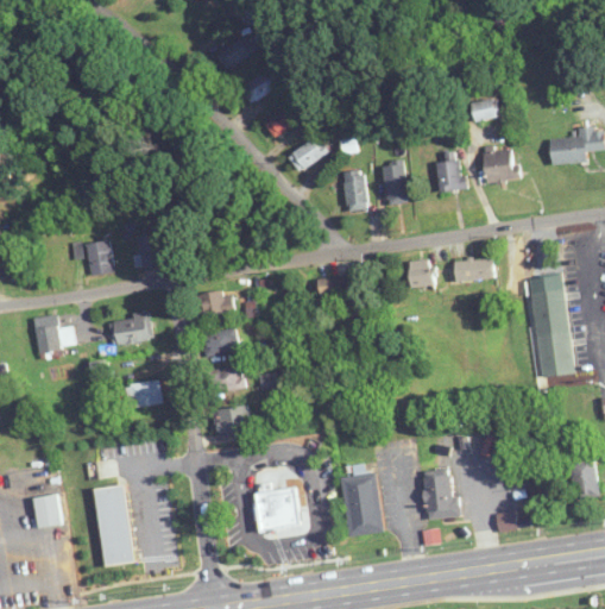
[(215,56),(227,71),(254,50),(241,35),(215,56)]
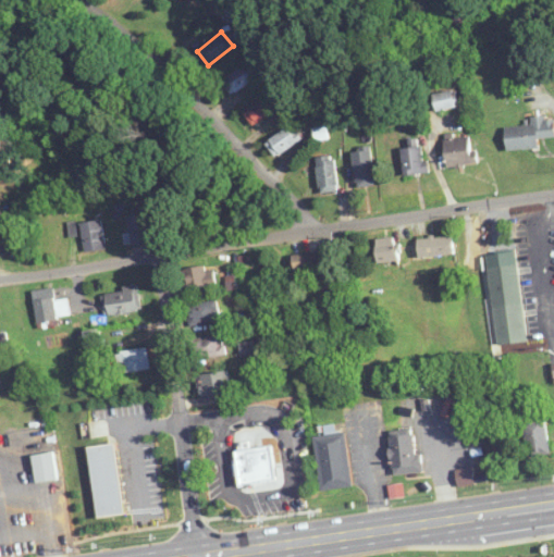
[(230,96),(254,78),(242,63),(219,81),(230,96)]
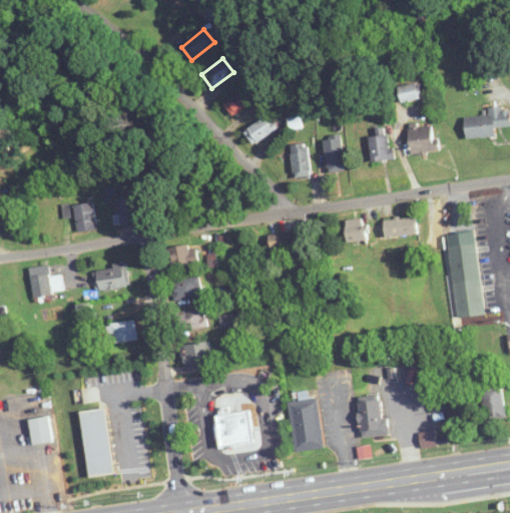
[(399,102),(420,100),(418,83),(397,86),(399,102)]
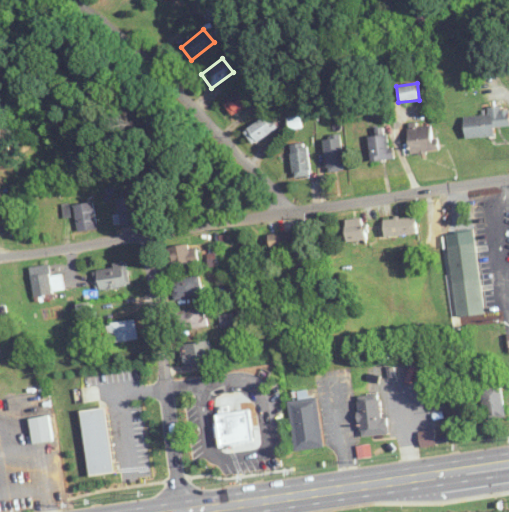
[(252,102),(245,88),(223,100),(231,114),(252,102)]
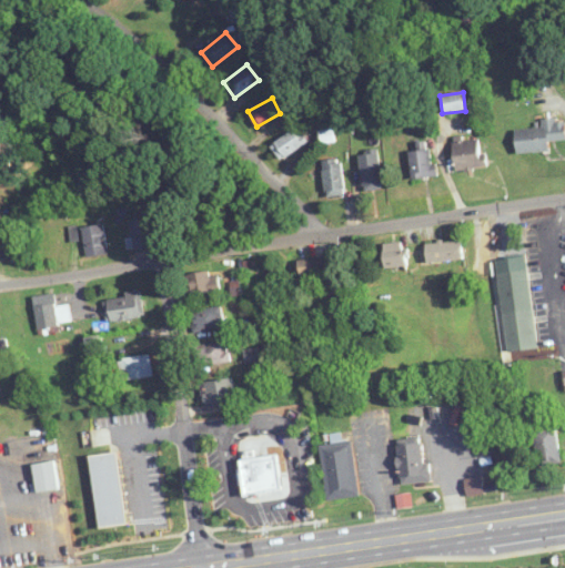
[(512,130),(514,153),(546,151),(546,141),(563,140),(562,119),(538,121),(538,128),(512,130)]
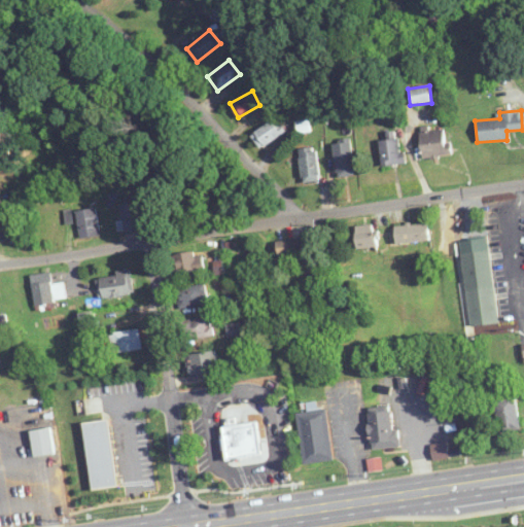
[(248,136),(258,149),(282,132),(272,118),(248,136)]
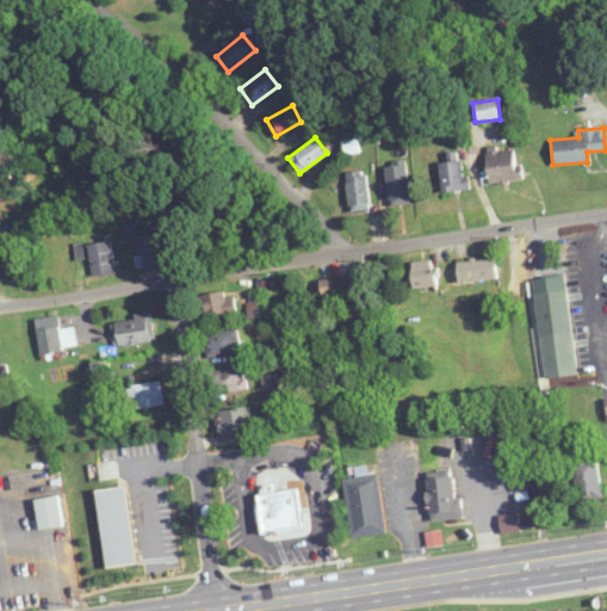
[(485,149),(485,183),(513,183),(513,149),(485,149)]
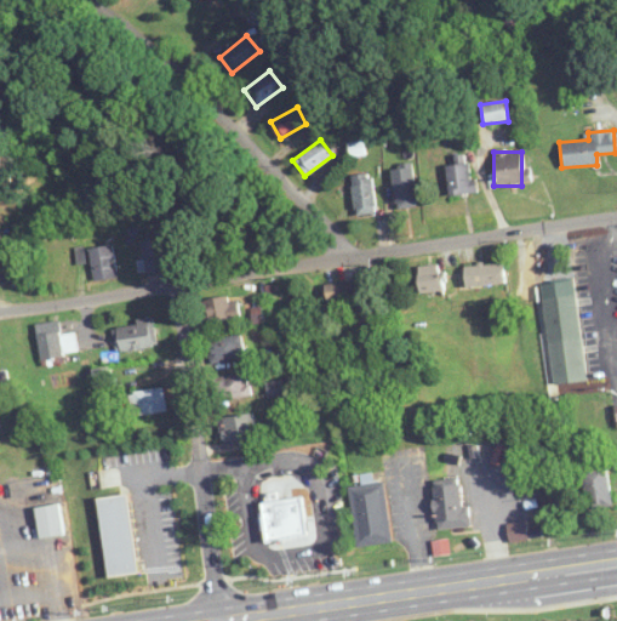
[(447,197),(472,193),(467,155),(452,157),(453,164),(443,165),(447,197)]
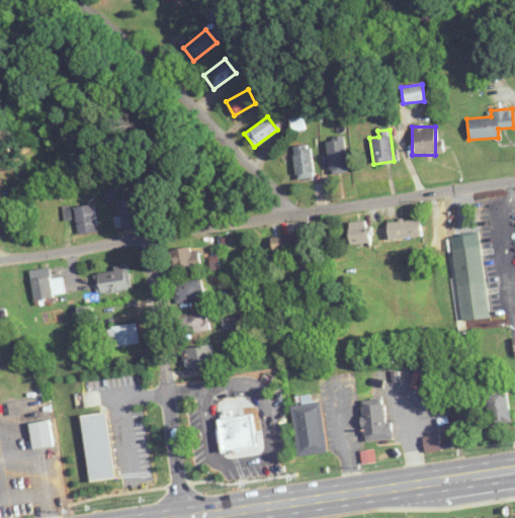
[(343,174),(343,139),(327,139),(327,174),(343,174)]
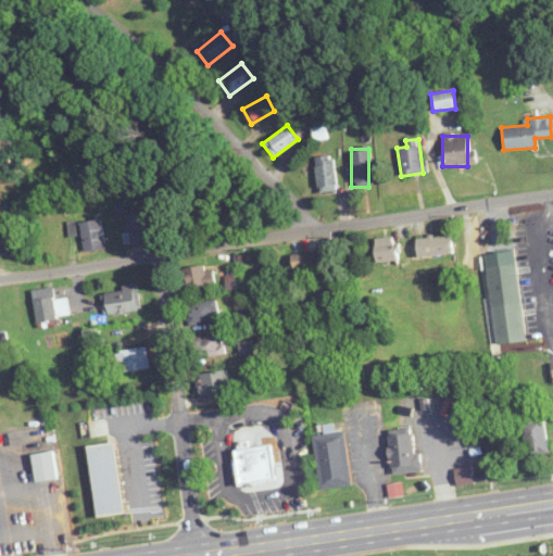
[(332,192),(331,156),(314,156),(315,192),(332,192)]
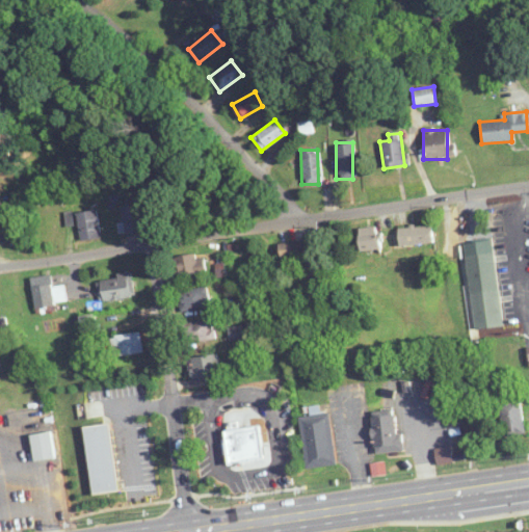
[(120,206),(122,234),(142,232),(139,205),(120,206)]
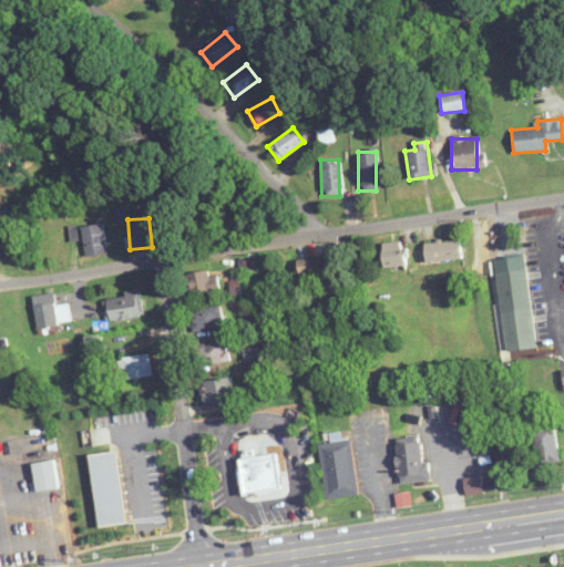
[(104,254),(101,225),(80,227),(83,256),(104,254)]
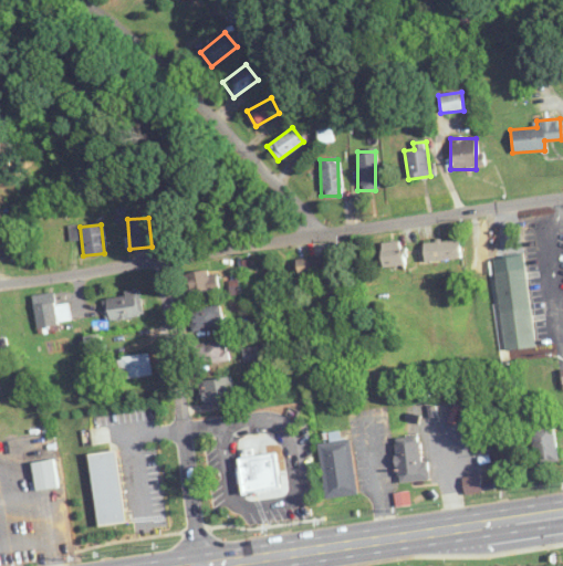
[(421,241),(421,260),(458,260),(458,241),(421,241)]
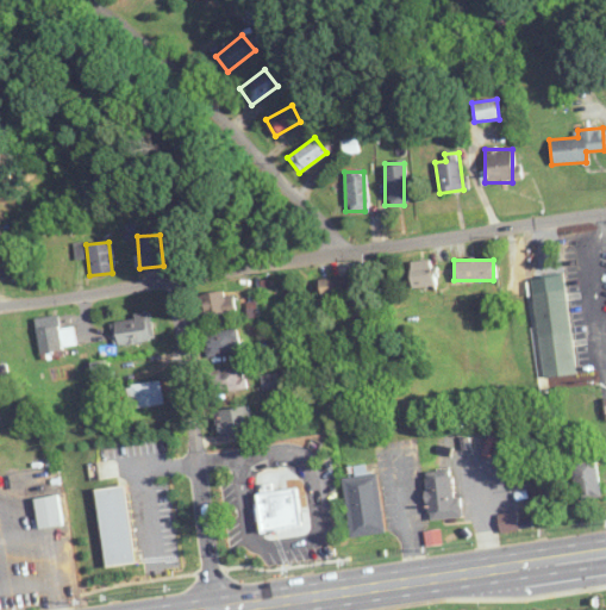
[(408,261),(408,286),(431,286),(431,261),(408,261)]
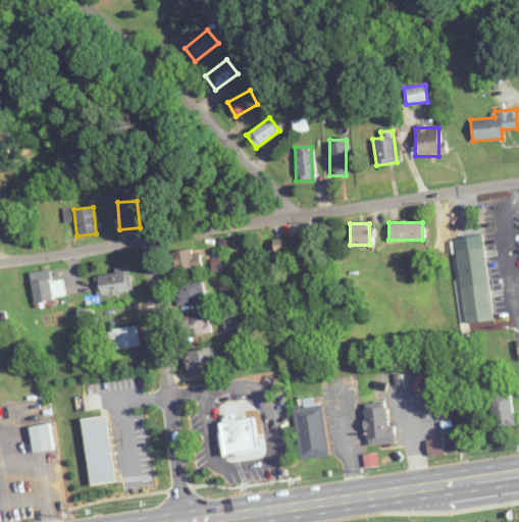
[(282,252),(283,259),(306,256),(303,235),(270,239),(272,254),(282,252)]
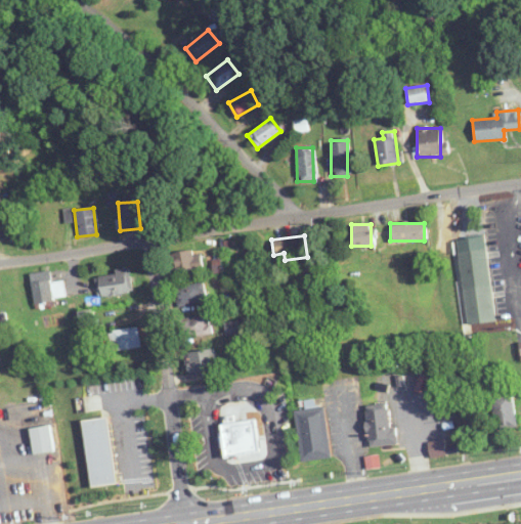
[(492,321),(484,248),(457,252),(466,324),(492,321)]
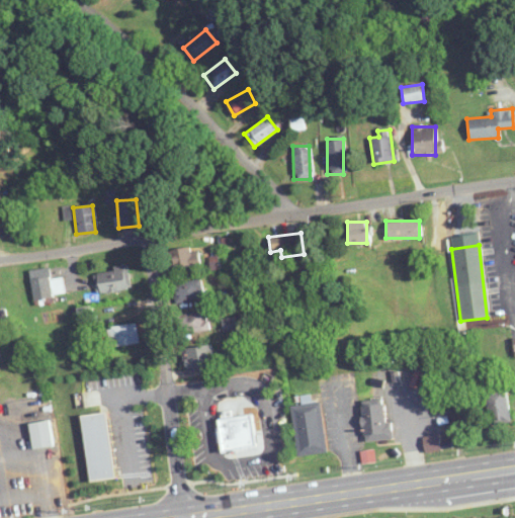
[(189,252),(188,247),(164,250),(167,270),(198,265),(196,251),(189,252)]
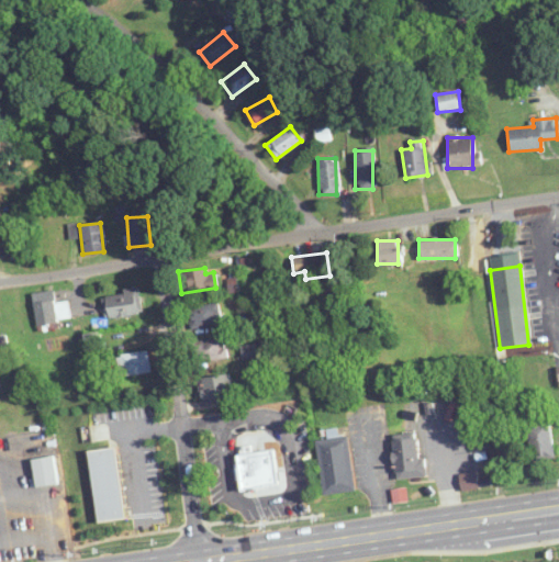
[(101,294),(104,318),(140,314),(136,289),(101,294)]
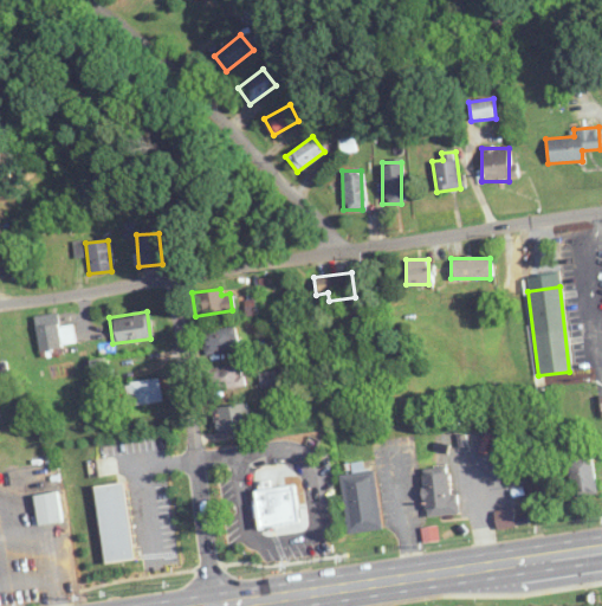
[(57,327),(56,313),(32,316),(36,350),(75,345),(71,324),(57,327)]
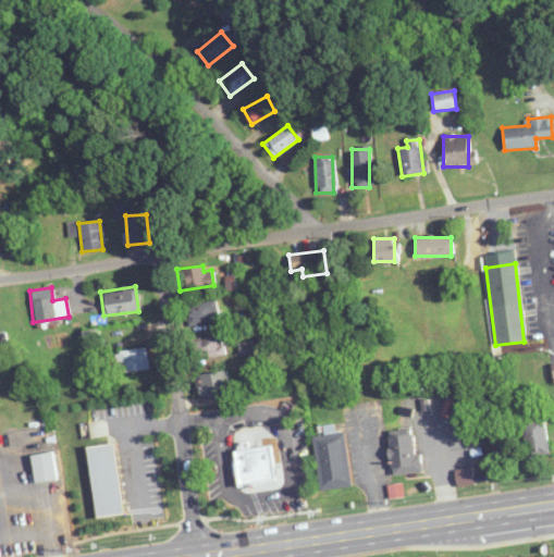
[(183,306),(187,326),(218,321),(213,299),(183,306)]
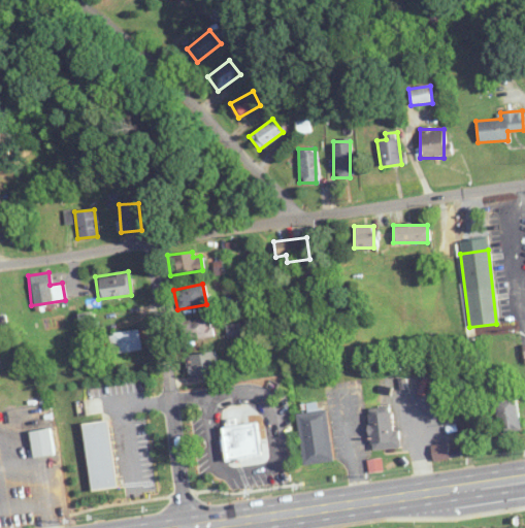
[(182,319),(181,338),(208,340),(209,320),(182,319)]
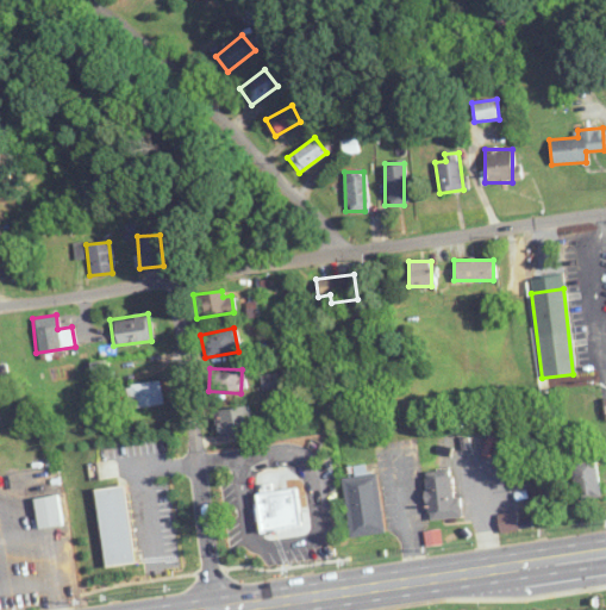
[(158,380),(122,386),(125,410),(162,404),(158,380)]
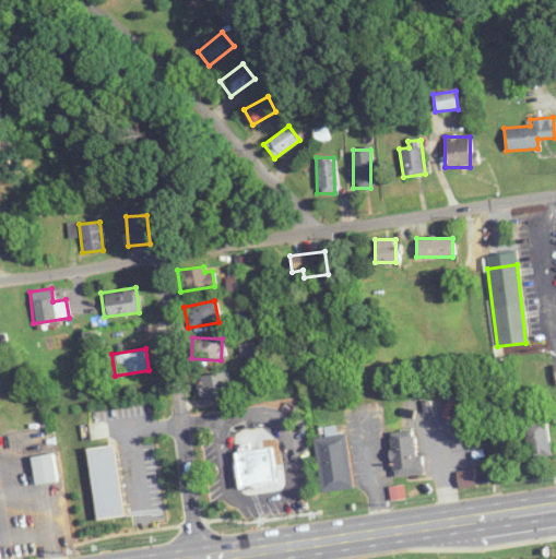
[(198,395),(227,395),(227,375),(198,375),(198,395)]
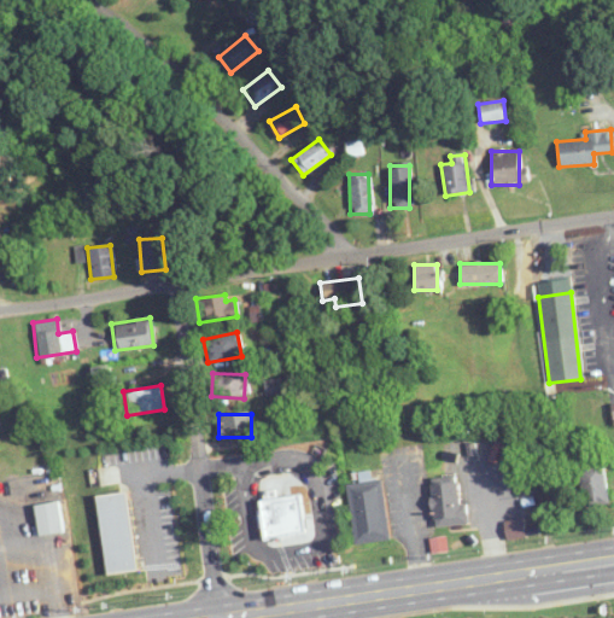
[(606,505),(601,461),(576,465),(582,508),(606,505)]
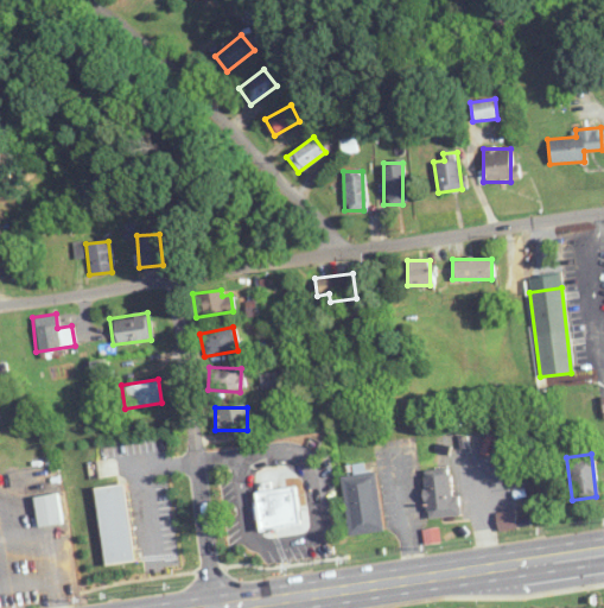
[(345,537),(381,532),(374,473),(338,476),(345,537)]
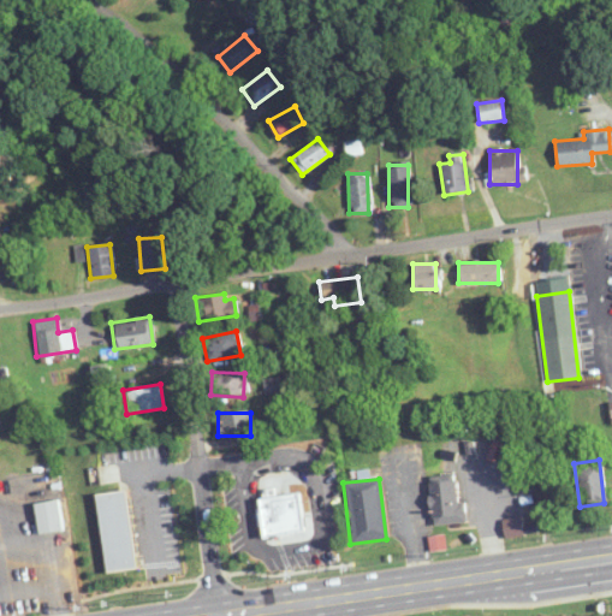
[(463,525),(463,502),(455,503),(455,480),(429,481),(429,525),(463,525)]
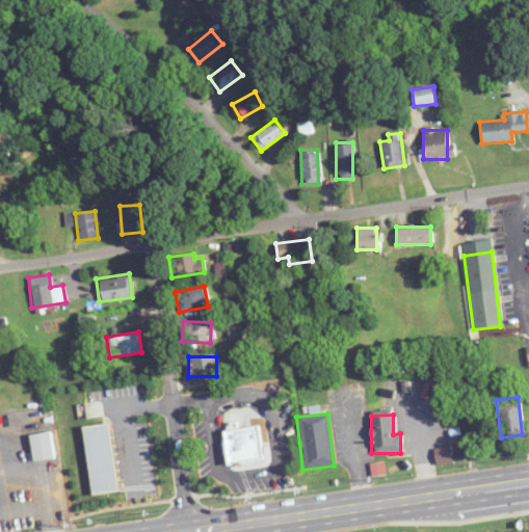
[(290,461),(287,423),(262,425),(264,462),(290,461)]
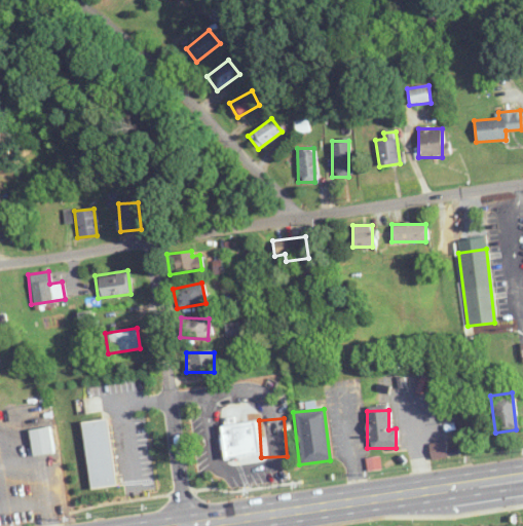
[(27,430),(47,426),(51,452),(31,455),(27,430)]
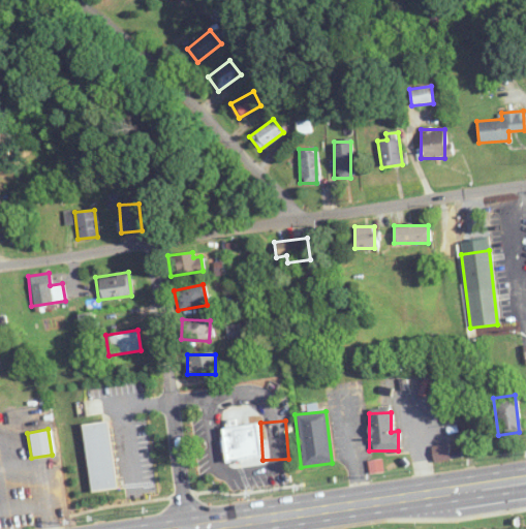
[(257,462),(224,464),(222,433),(255,430),(257,462)]
